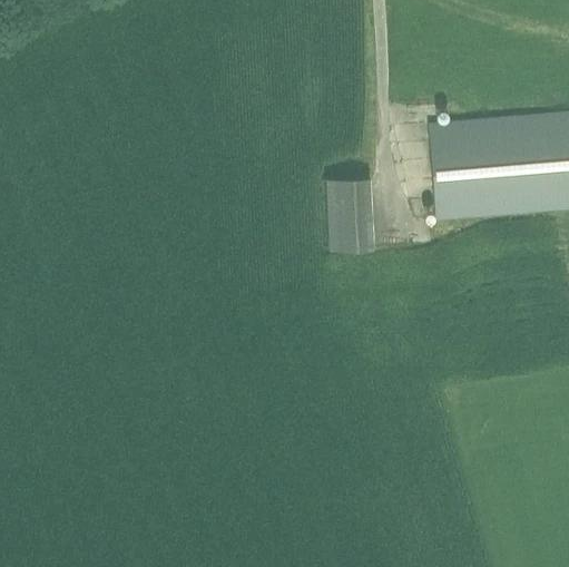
[(568,115),(430,127),(438,222),(568,209),(568,115)]
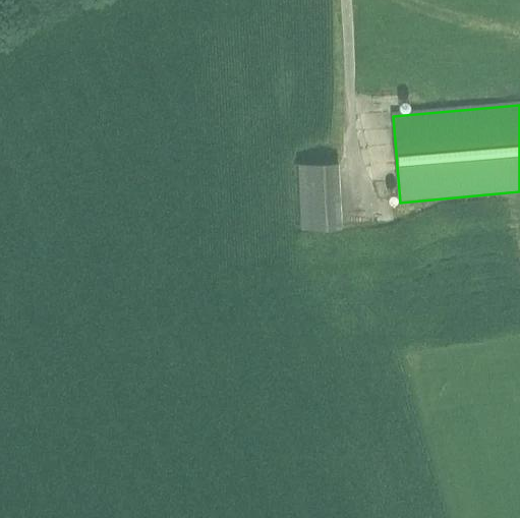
[(335,228),(331,163),(298,165),(301,230),(335,228)]
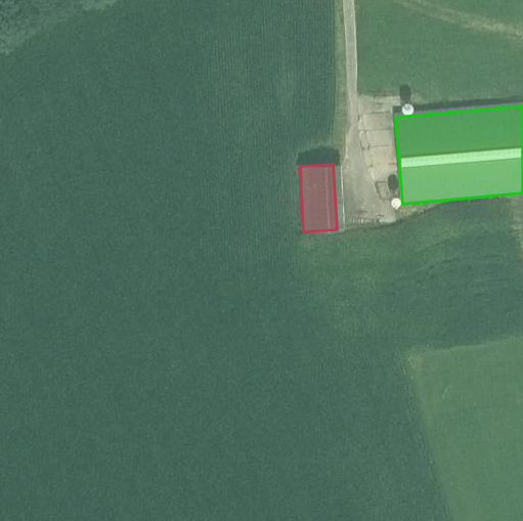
[(480,202),(480,230),(496,231),(496,202),(480,202)]
